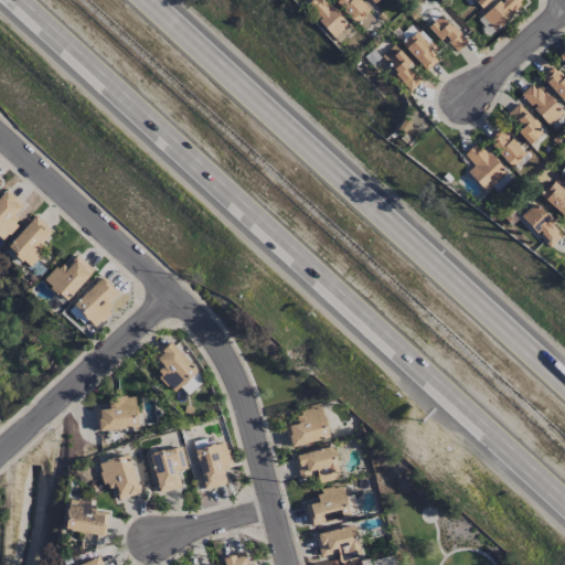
[(311,0),(305,7),(332,38),(347,24),(324,0),(311,0)]
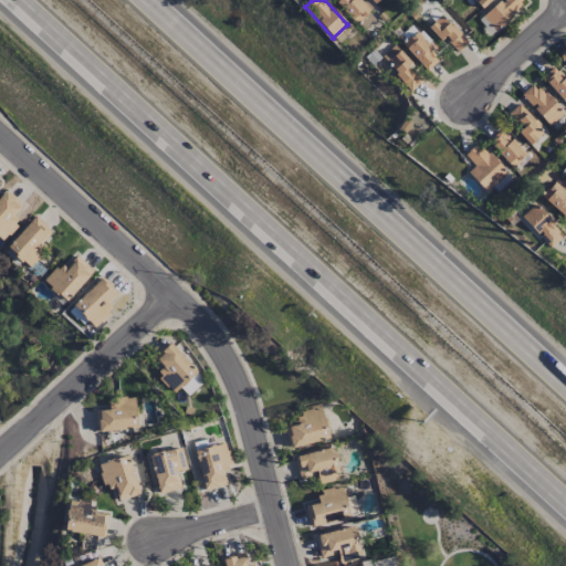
[(333,0),(358,24),(370,12),(357,0),(333,0)]
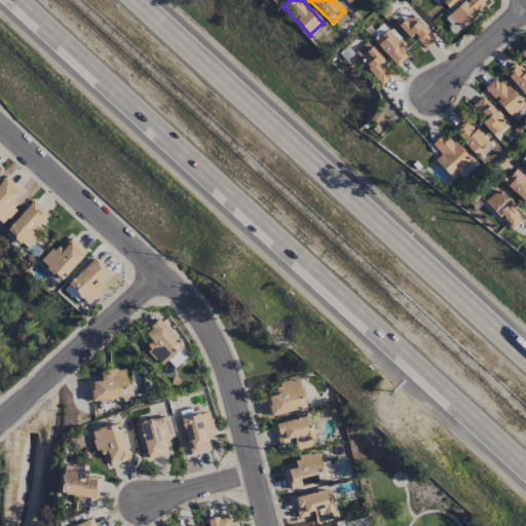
[(463,0),(448,14),(459,28),(489,1),(487,0),(463,0)]
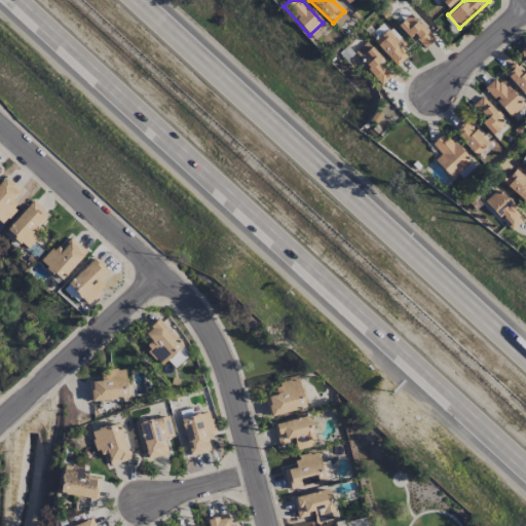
[(435,38),(410,13),(399,26),(423,49),(435,38)]
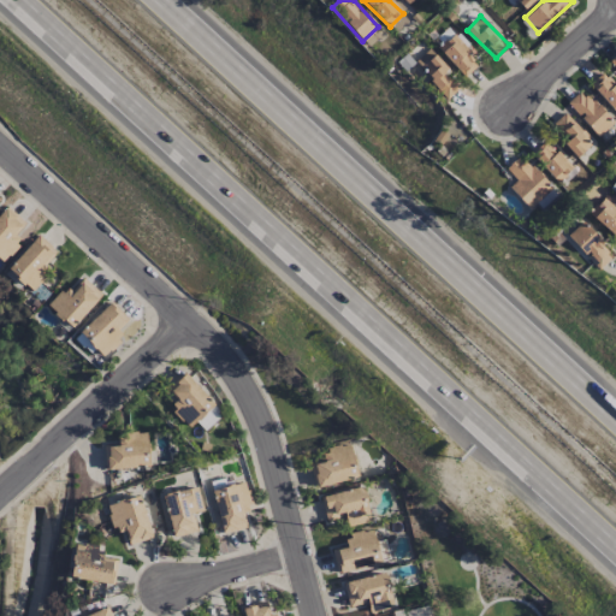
[(478,69),(457,34),(440,45),(460,78),(478,69)]
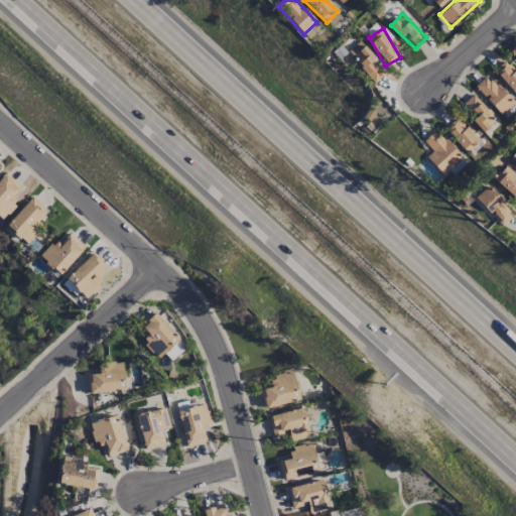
[(384,75),(371,60),(375,57),(360,40),(347,52),(375,83),(384,75)]
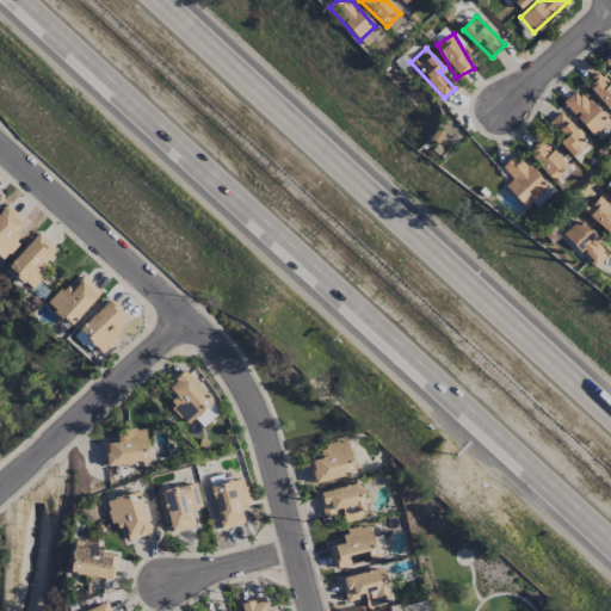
[(585,84),(610,111),(610,82),(599,71),(585,84)]
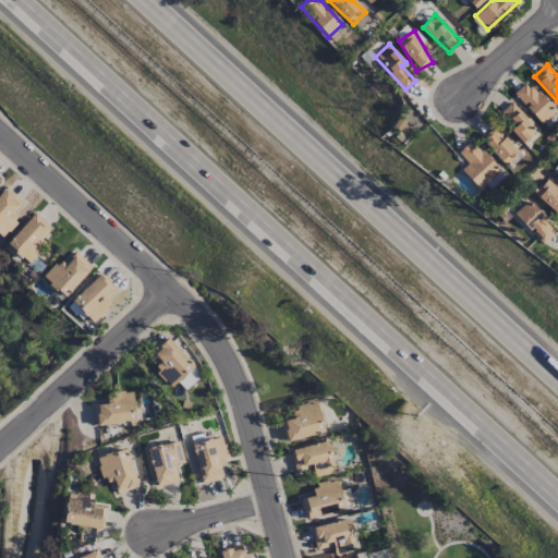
[(513,93),(542,124),(555,111),(526,81),(513,93)]
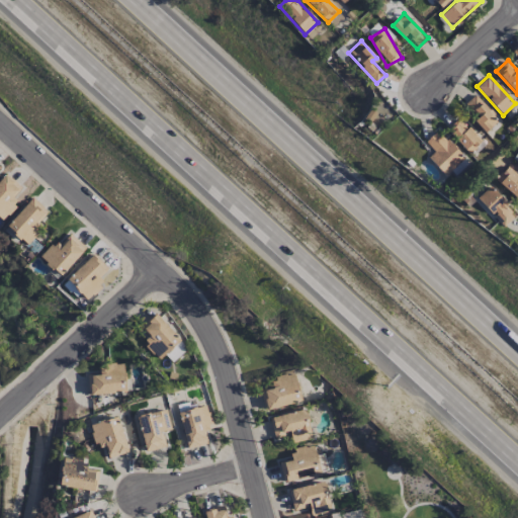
[(499,120),(476,95),(465,103),(479,116),(473,120),(485,133),(499,120)]
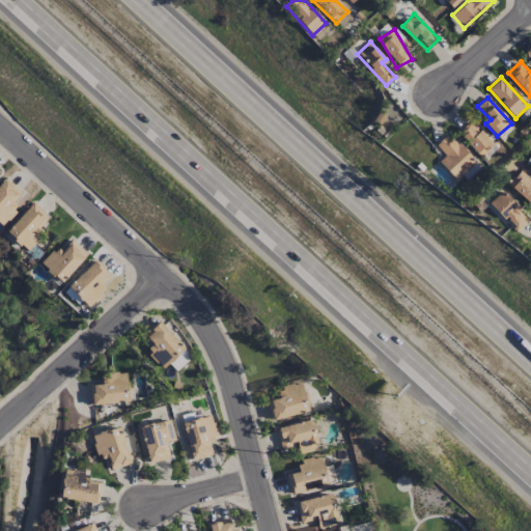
[(493,145),(471,120),(458,132),(480,157),(493,145)]
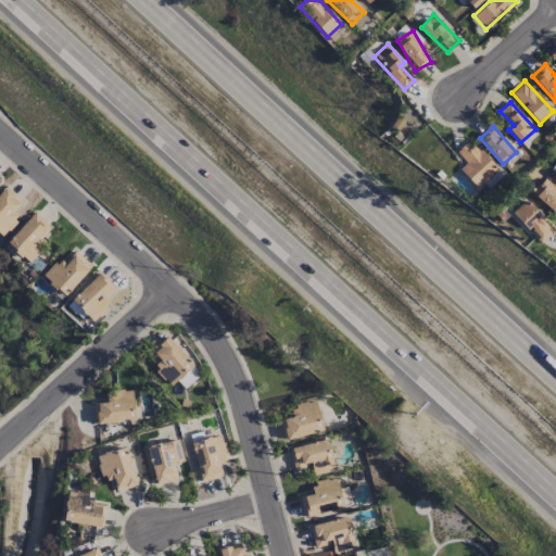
[(456,152),(466,163),(459,168),(477,188),(497,169),(470,139),(456,152)]
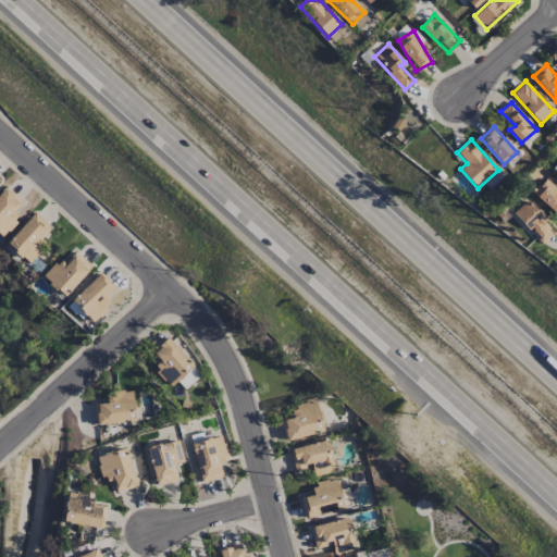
[(532,192),(556,214),(556,190),(544,178),(532,192)]
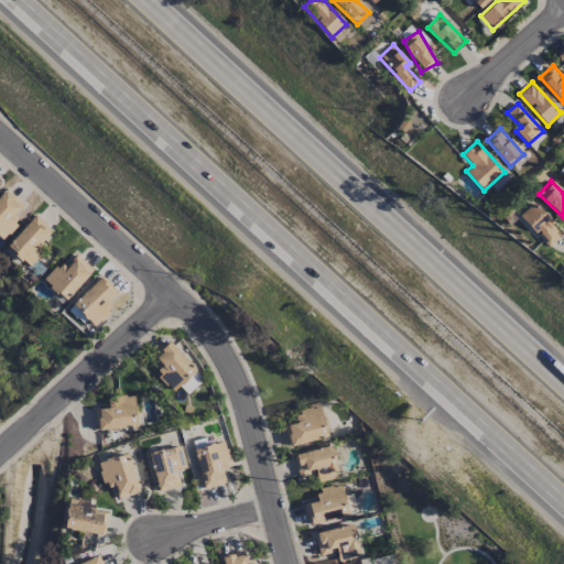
[(0,238),(2,240),(20,220),(13,214),(22,204),(7,188),(0,195),(0,238)]
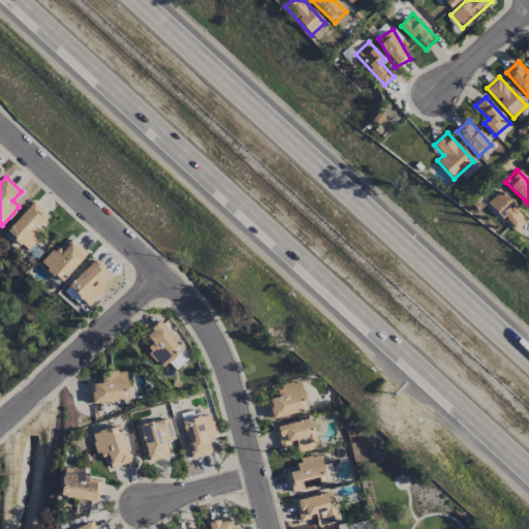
[(527,219),(500,190),(487,203),(514,231),(527,219)]
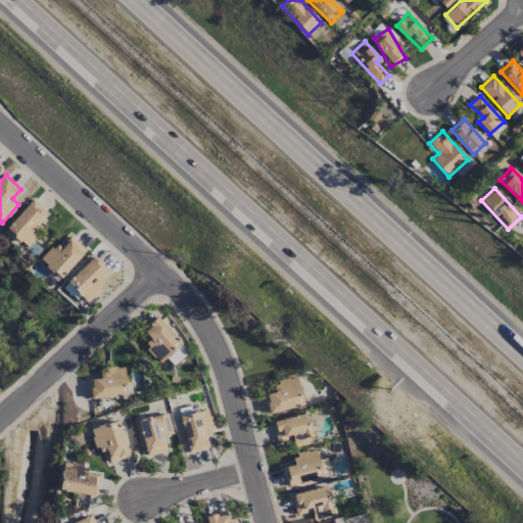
[(48,214),(33,199),(6,228),(26,247),(42,231),(37,226),(48,214)]
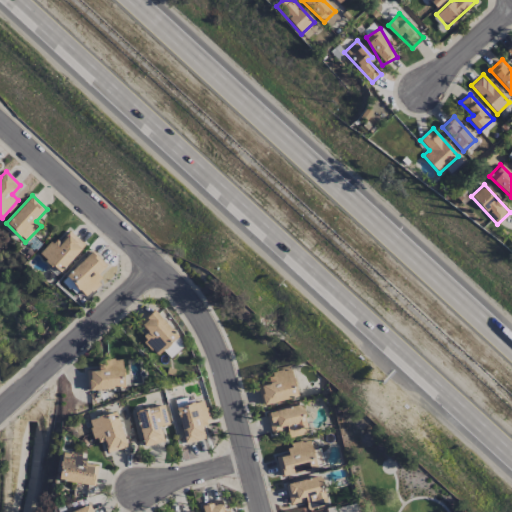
[(59,242),(55,238),(40,254),(60,272),(85,245),(70,230),(59,242)]
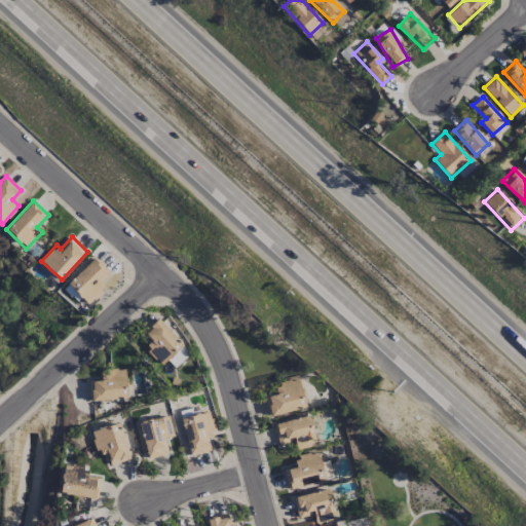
[(110,273),(95,258),(68,284),(88,305),(106,288),(101,283),(110,273)]
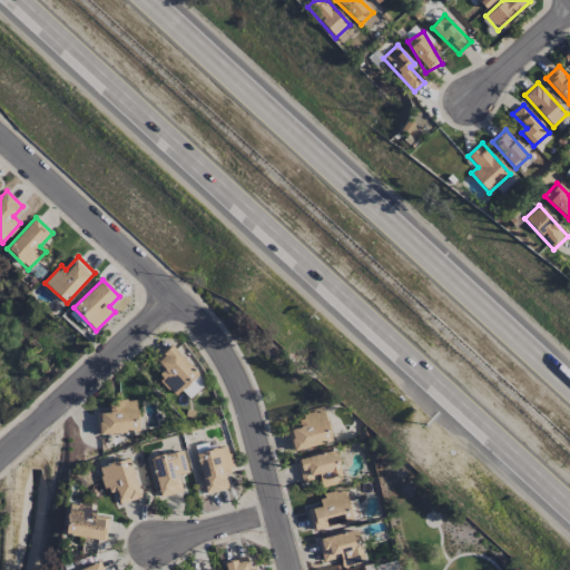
[(174,395),(198,374),(170,344),(154,360),(165,372),(158,379),(174,395)]
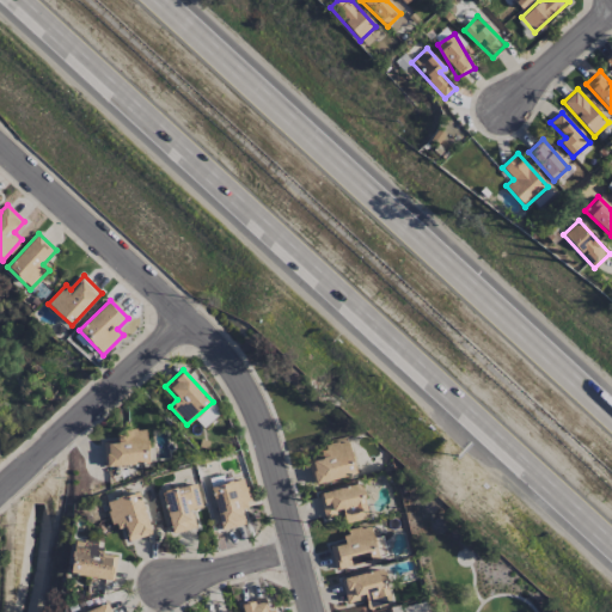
[(148,464),(146,429),(117,430),(118,441),(103,442),(105,466),(148,464)]
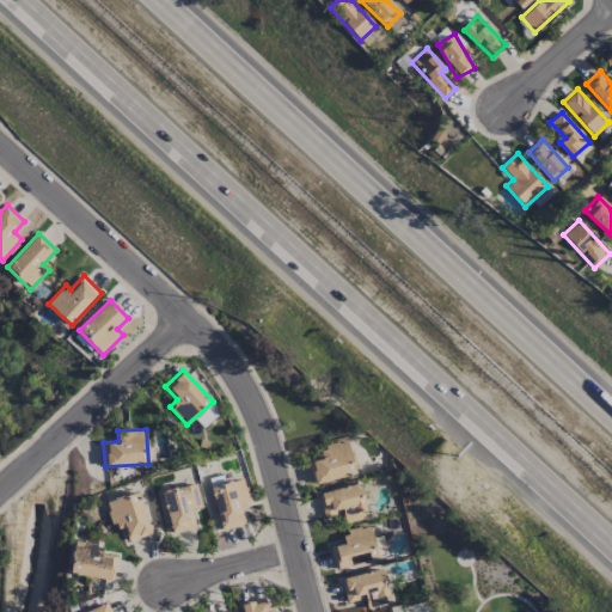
[(312,483),(355,476),(349,441),(319,446),(322,458),(307,460),(312,483)]
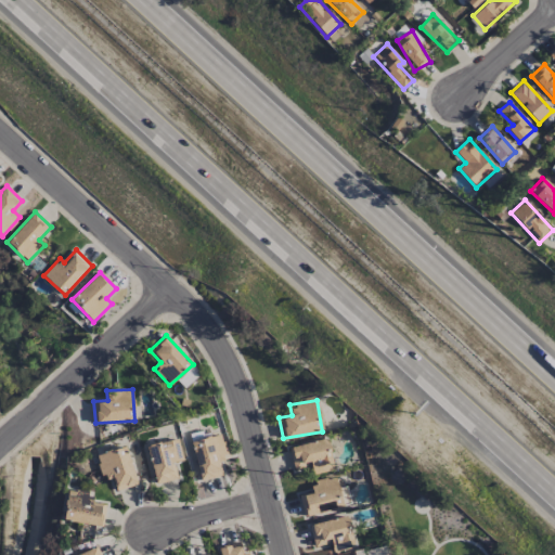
[(190,441),(201,480),(222,475),(218,461),(228,459),(220,433),(190,441)]
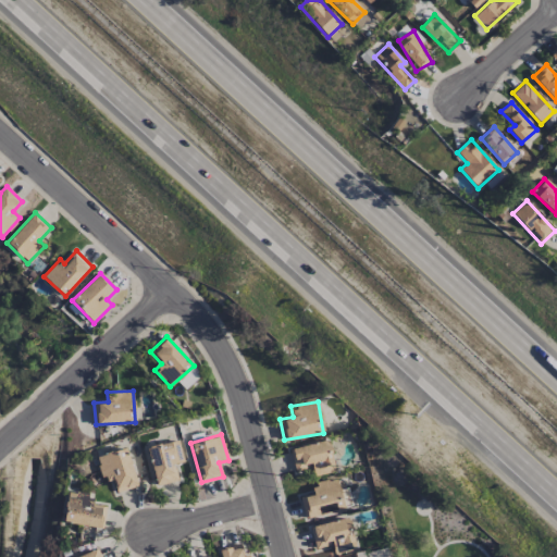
[(157,485),(178,481),(174,465),(184,461),(178,440),(147,447),(157,485)]
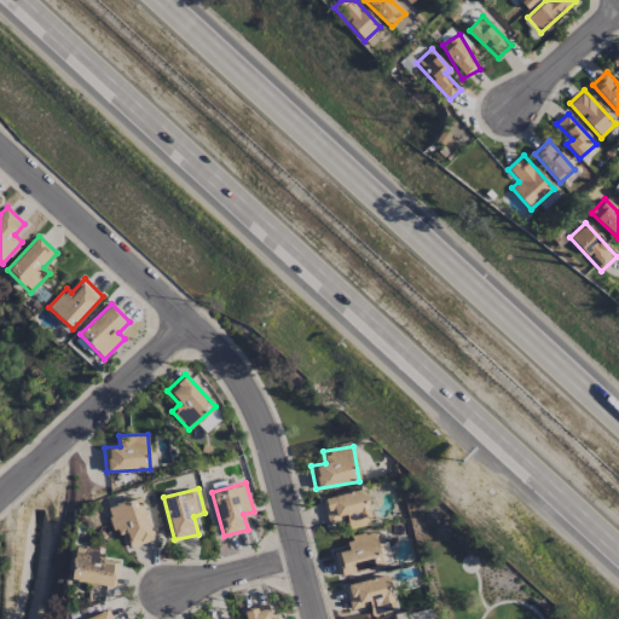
[(372,524),(364,490),(322,499),(328,524),(346,519),(348,530),(372,524)]
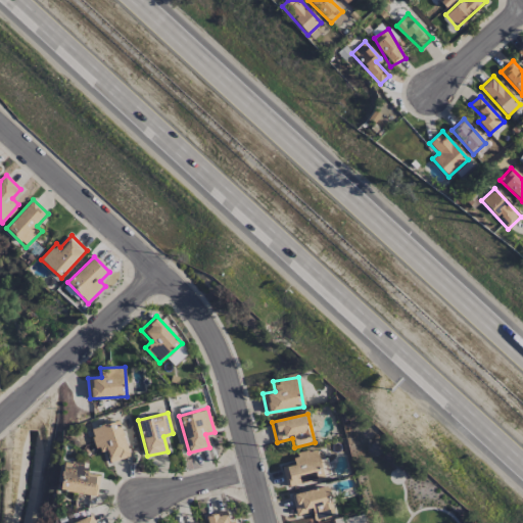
[(129,458),(119,420),(90,428),(96,450),(105,448),(109,463),(129,458)]
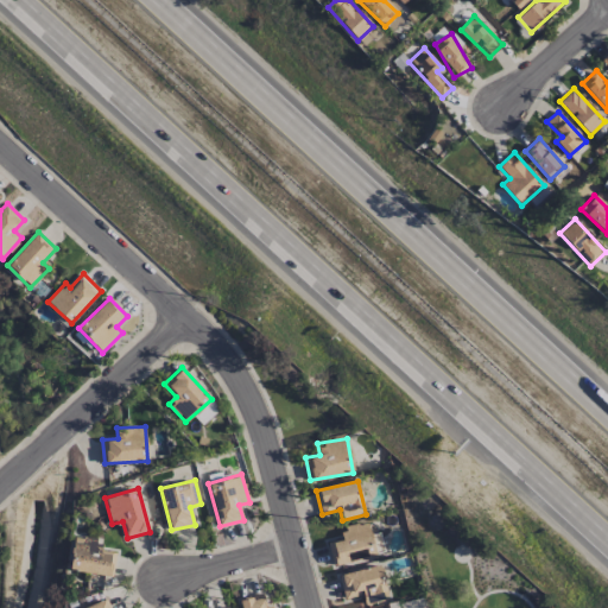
[(328,542),(334,565),(377,555),(368,523),(339,530),(341,539),(328,542)]
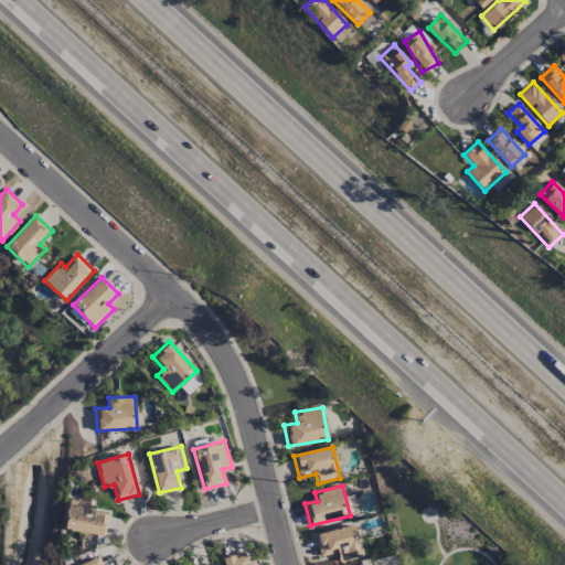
[(107,513),(94,512),(95,502),(67,499),(64,531),(104,535),(107,513)]
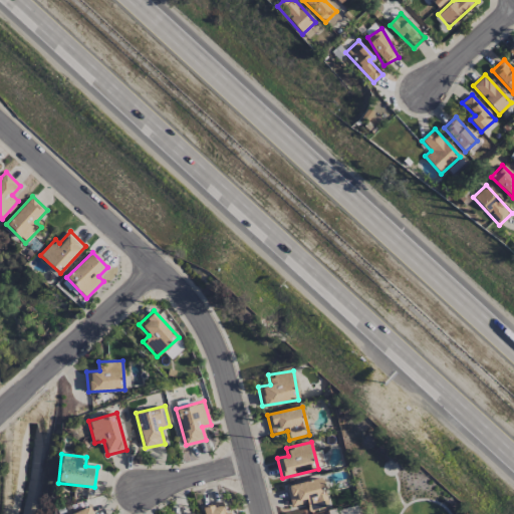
[(327,507),(322,479),(286,485),(290,506),(306,503),(308,510),(327,507)]
